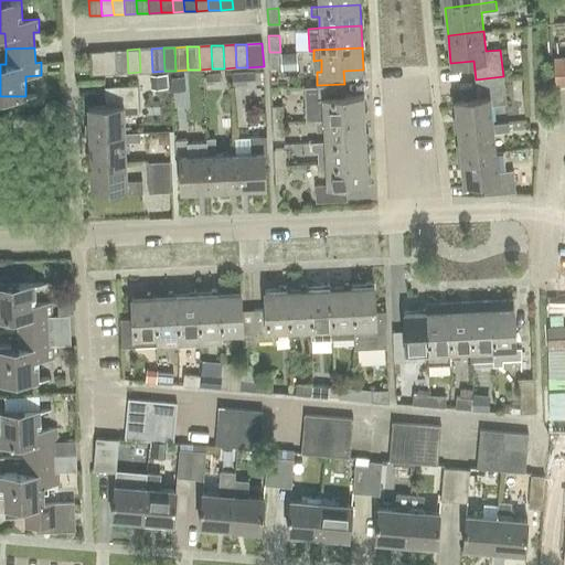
[(152,72),(151,49),(139,49),(140,72),(152,72)]
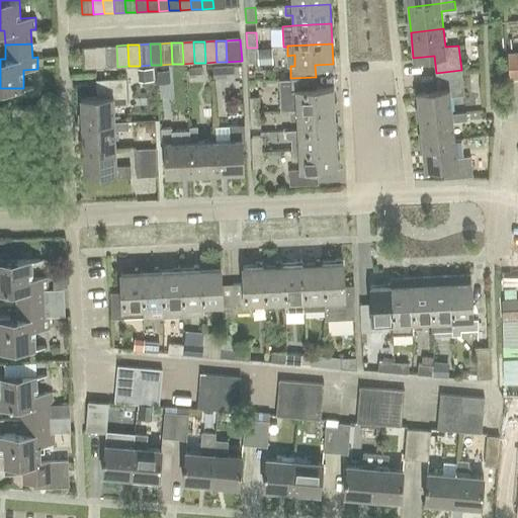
[(106,68),(105,46),(94,47),(95,68),(106,68)]
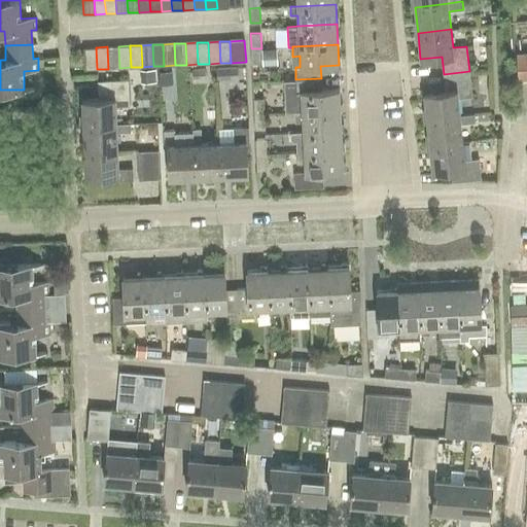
[(119,68),(118,46),(107,46),(108,69),(119,68)]
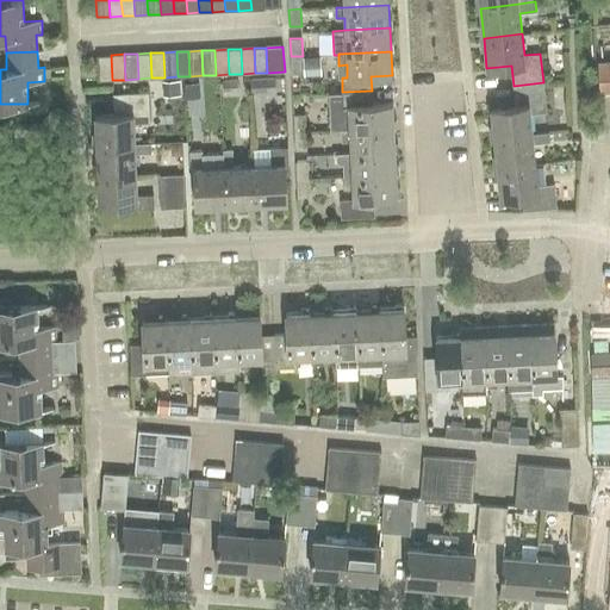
[(112,80),(111,55),(99,56),(100,81),(112,80)]
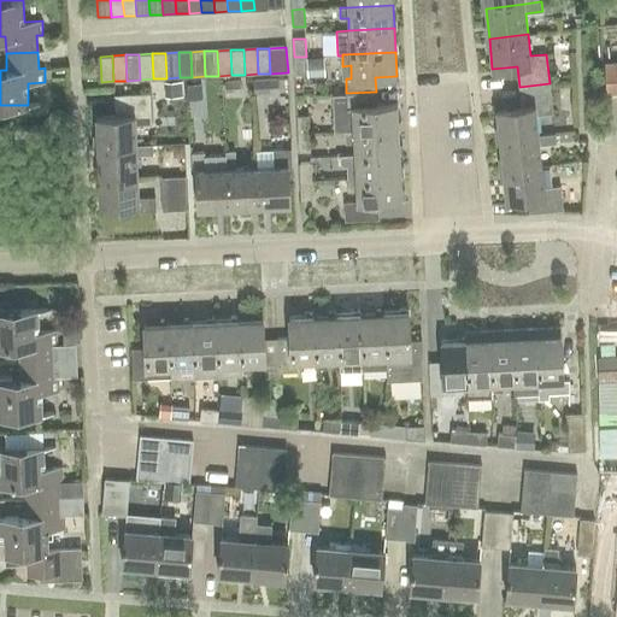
[(307,74),(306,57),(294,57),(295,75),(307,74)]
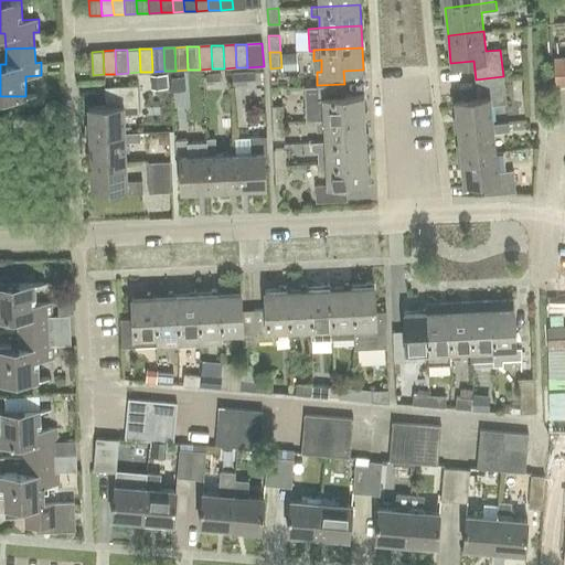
[(564,57),(554,59),(555,86),(564,85),(564,57)]
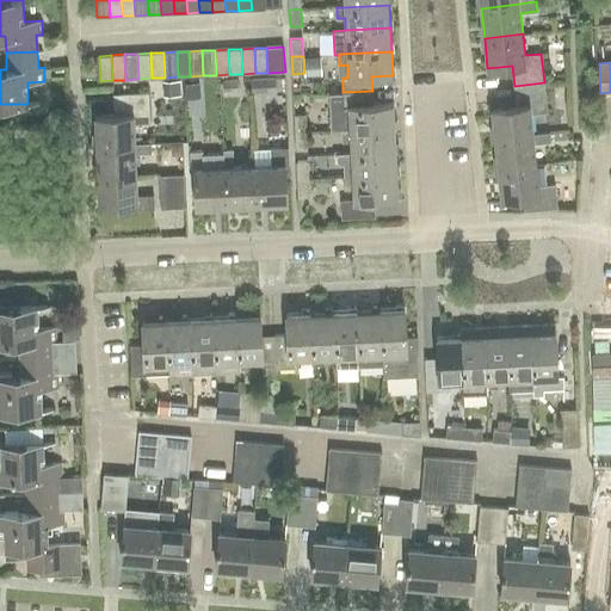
[(253,93),(270,92),(269,79),(252,80),(253,93)]
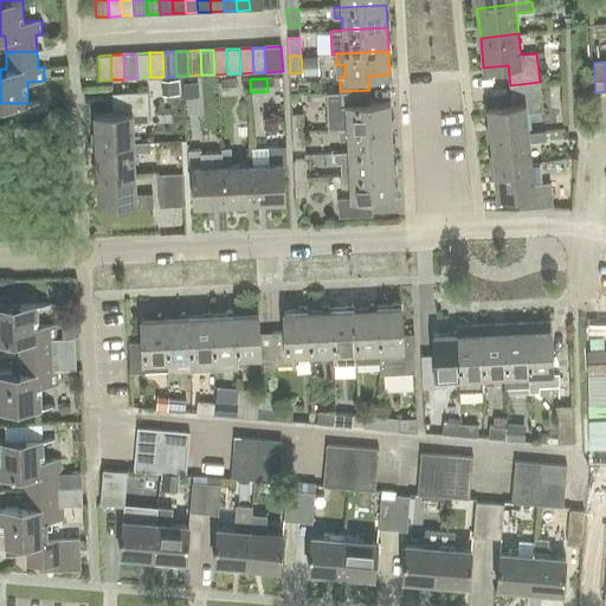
[(180,79),(168,79),(169,96),(181,95),(180,79)]
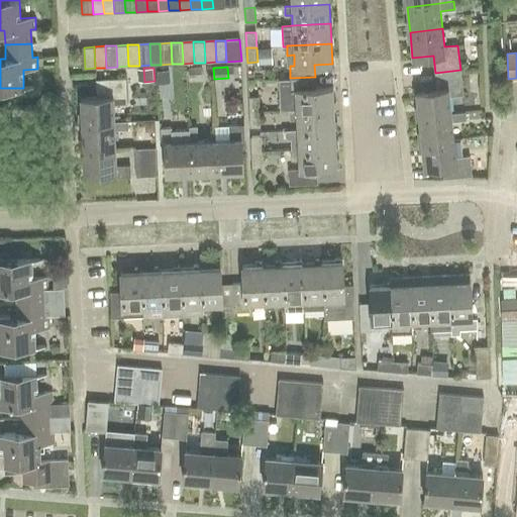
[(202,76),(202,68),(190,69),(190,77),(202,76)]
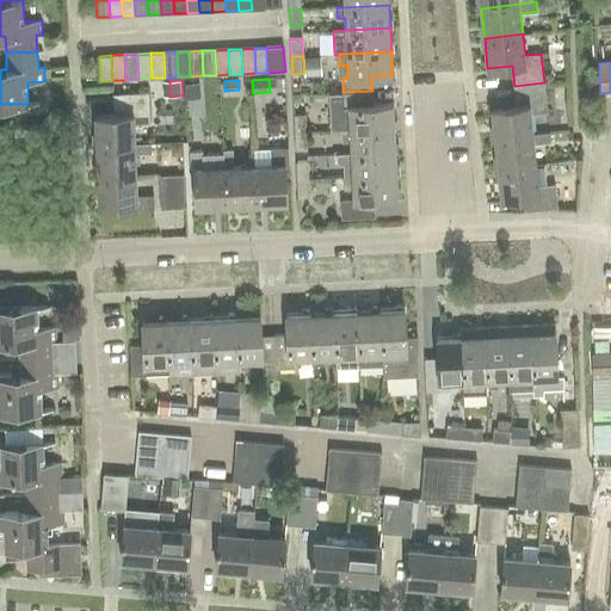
[(184,99),(198,98),(198,82),(184,82),(184,99)]
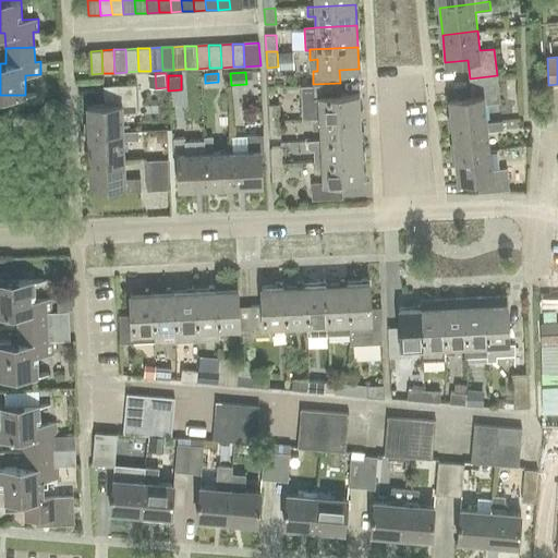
[(500,102),(497,75),(470,79),(471,97),(449,99),(452,126),(487,123),(487,122),(485,104),(500,102)]
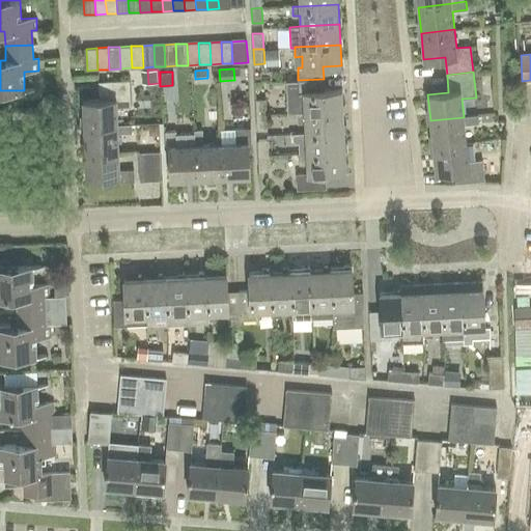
[(342,89),(324,90),(324,79),(298,80),(298,81),(286,81),(287,113),(298,113),(343,111),(342,89)]
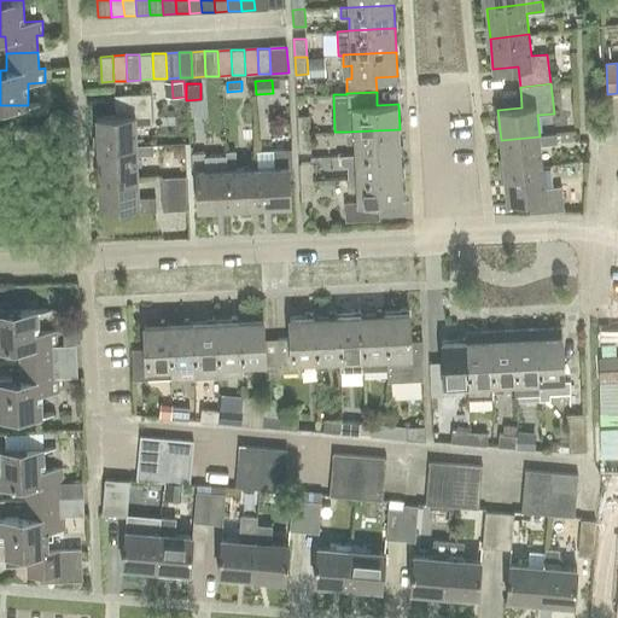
[(151,93),(120,95),(121,116),(97,117),(98,149),(136,146),(135,124),(152,124),(151,93)]
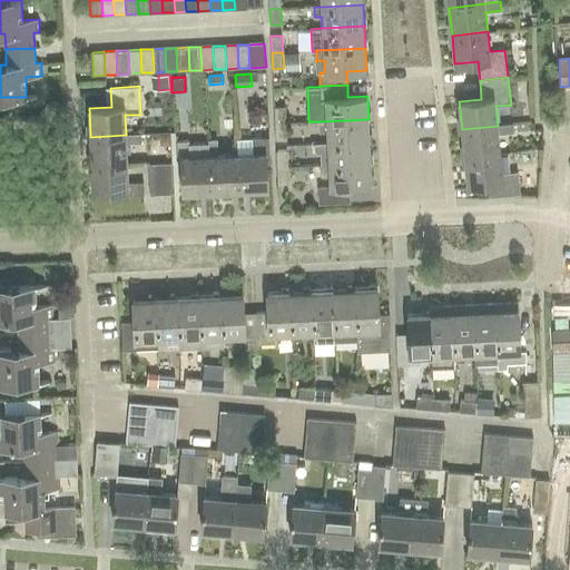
[(286,123),(285,106),(275,107),(276,124),(286,123)]
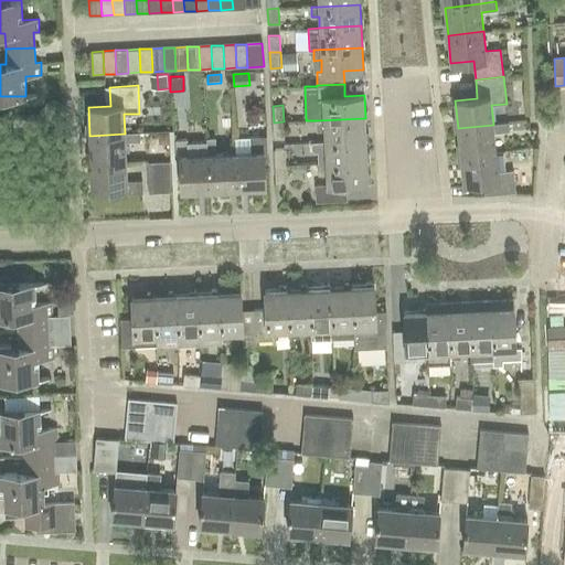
[(366,139),(365,118),(317,120),(317,130),(324,130),(324,141),(366,139)]
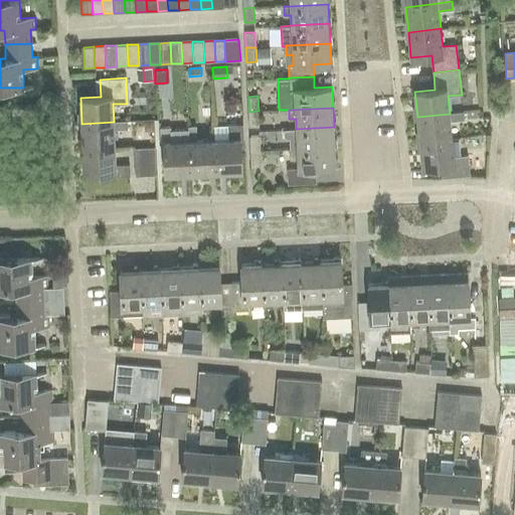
[(260,126),(259,111),(249,112),(249,126),(260,126)]
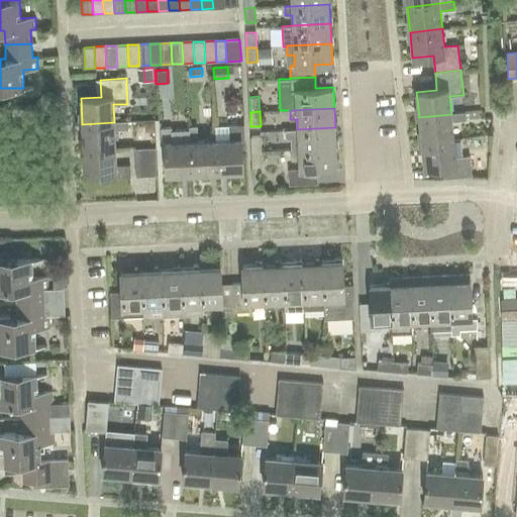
[(466,112),(451,113),(451,114),(419,117),(421,142),(454,139),(452,121),(467,120),(466,112)]
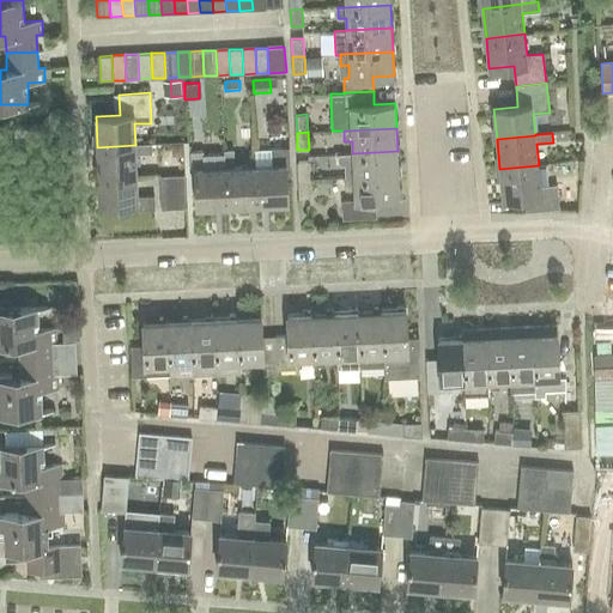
[(152,144),(135,145),(97,147),(98,177),(137,175),(135,153),(152,153),(152,144)]
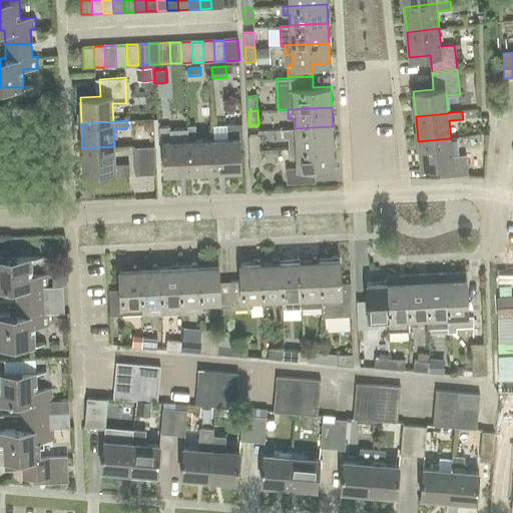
[(145,130),(155,129),(154,120),(144,121),(145,130)]
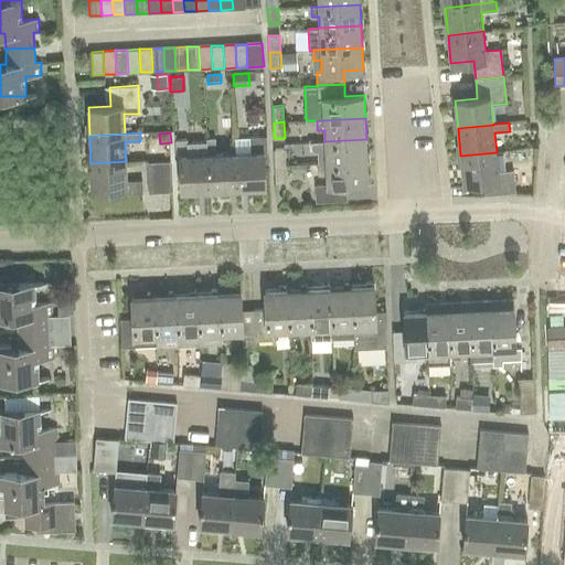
[(255,152),(236,152),(237,189),(266,188),(265,159),(268,159),(267,136),(255,137),(255,152)]
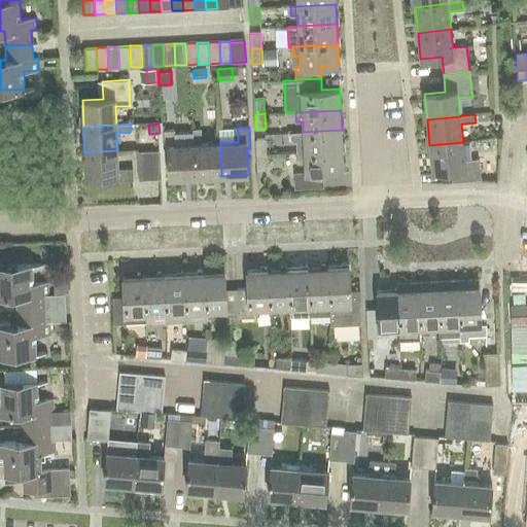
[(221,176),(220,142),(202,143),(201,129),(192,130),(192,132),(194,144),(196,177),(221,176)]
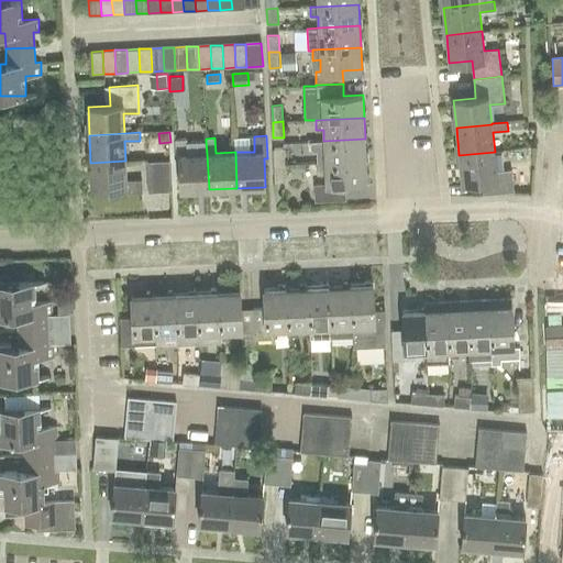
[(207,154),(206,141),(187,142),(187,139),(175,140),(176,163),(179,163),(180,190),(209,189),(207,154)]
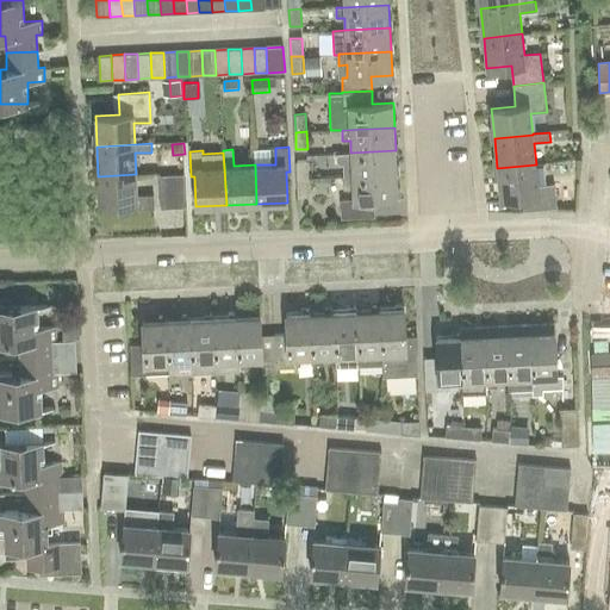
[(397,174),(396,150),(350,153),(336,154),(337,161),(340,165),(343,165),(343,176),(397,174)]
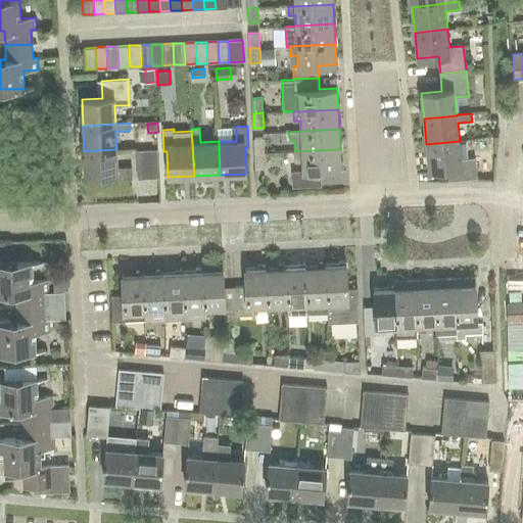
[(265,152),(264,138),(254,138),(255,153),(265,152)]
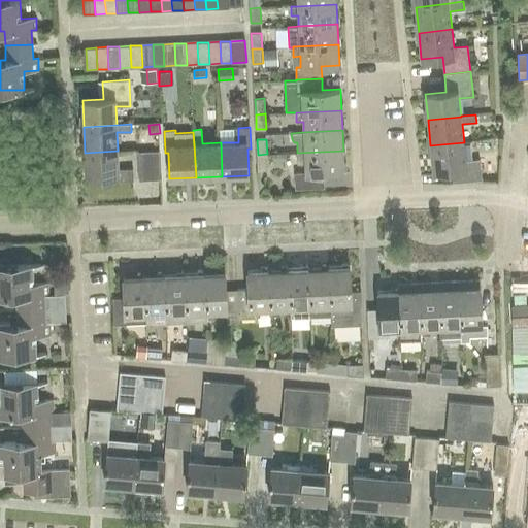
[(465,161),(464,142),(430,145),(433,172),(459,169),(460,172),(482,170),(480,159),(465,161)]
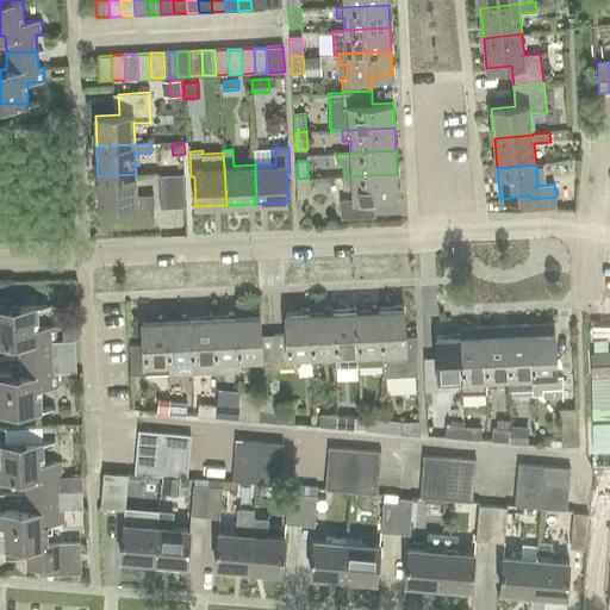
[(137,195),(136,174),(98,176),(99,206),(129,205),(129,209),(155,207),(154,195),(137,195)]
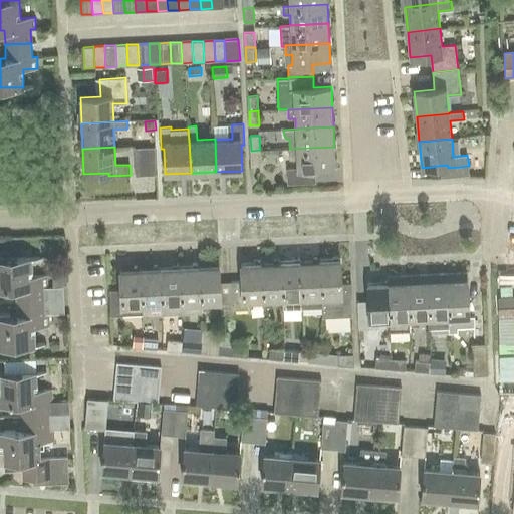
[(156,174),(155,147),(135,148),(136,175),(156,174)]
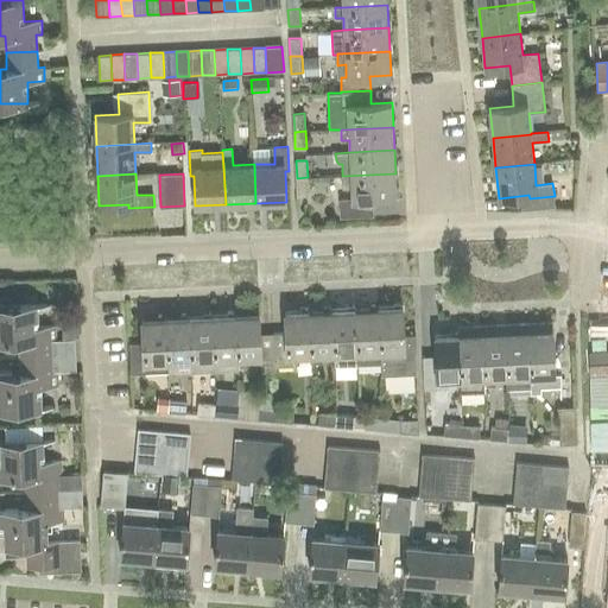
[(397,197),(396,173),(342,176),(341,176),(342,188),(352,188),(352,197),(339,198),(340,217),(373,215),(372,198),(397,197)]
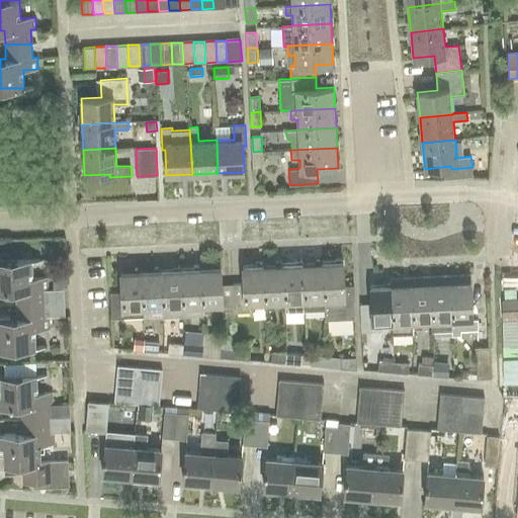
[(262,166),(262,151),(253,152),(254,167),(262,166)]
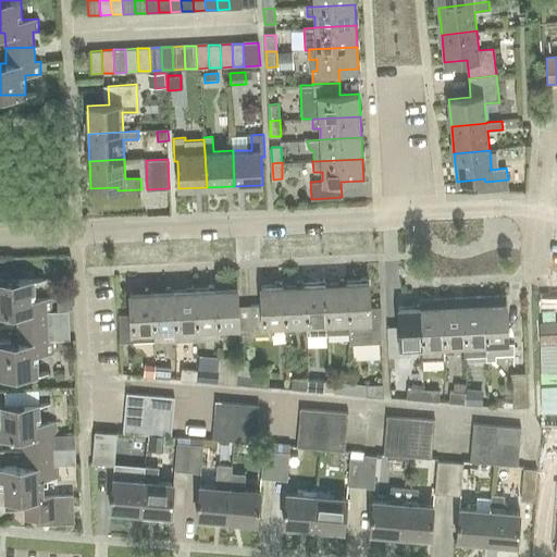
[(0,312),(17,312),(19,327),(52,325),(51,298),(35,298),(34,279),(0,280),(0,312)]
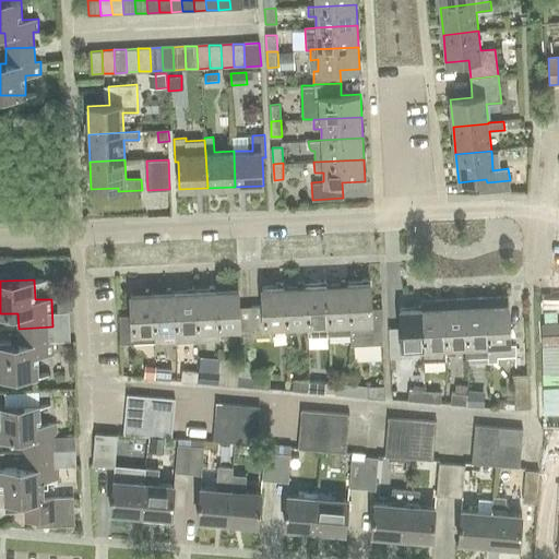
[(382,308),(371,308),(370,282),(348,283),(351,334),(351,344),(382,343),(381,322),(382,322),(382,308)]
